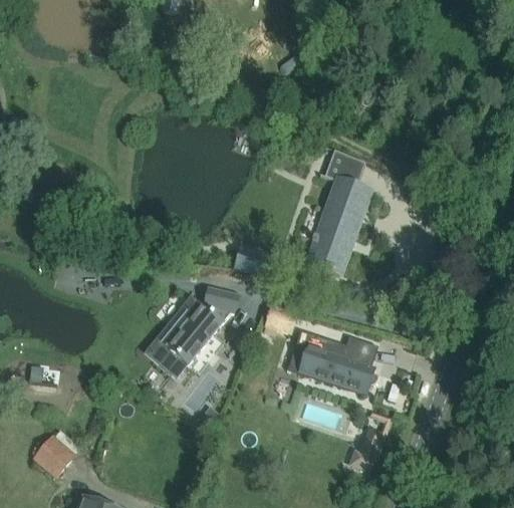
[(163,0),(161,8),(164,12),(175,13),(179,11),(181,1),(175,0),(163,0)]
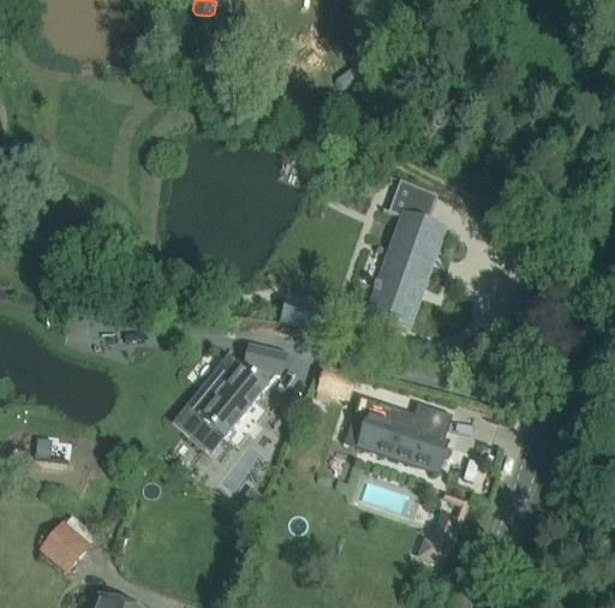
[(398,321),(407,325),(418,293),(417,292),(419,282),(422,284),(430,261),(424,258),(430,245),(435,246),(442,227),(427,222),(437,192),(399,177),(387,210),(404,216),(386,269),(396,273),(392,288),(375,282),(372,287),(377,288),(369,311),(389,319),(388,322),(396,325),(398,321)]
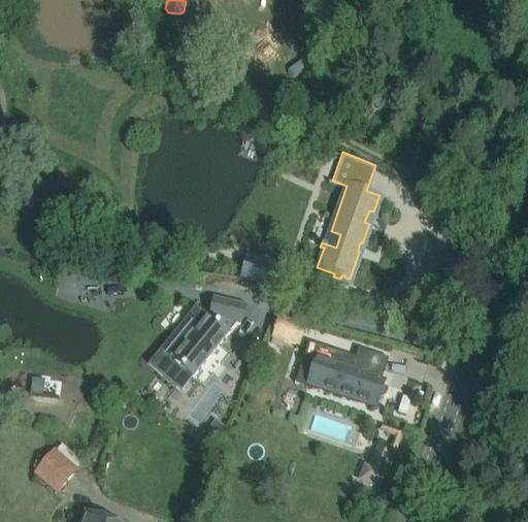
[(246,252),(240,273),(278,284),(285,263),(246,252)]
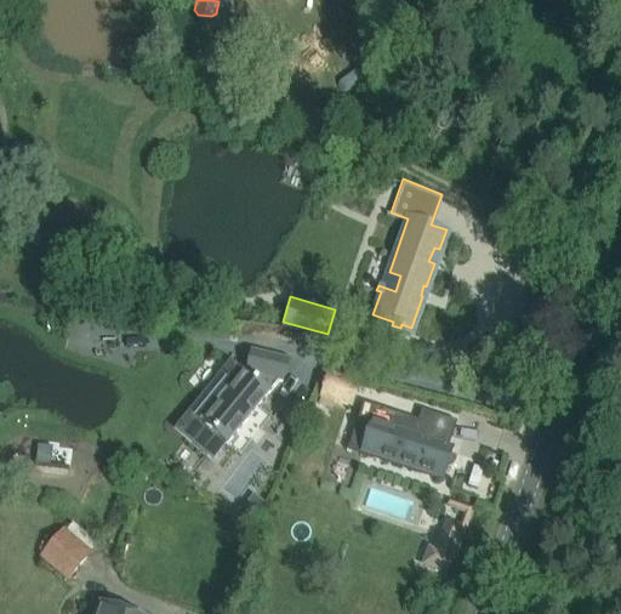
[(191,409),(178,424),(192,435),(191,436),(212,453),(224,438),(227,439),(269,387),(279,375),(281,376),(288,354),(251,346),(246,365),(245,368),(244,368),(238,375),(226,365),(191,408),(191,409)]
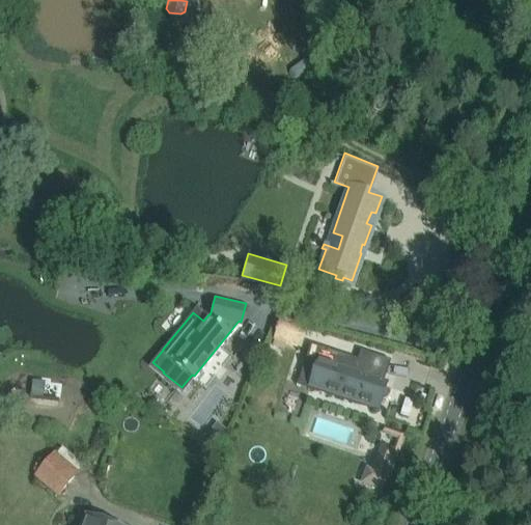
[(310,340),(305,356),(317,359),(309,382),(379,405),(387,381),(369,375),(370,372),(354,366),(357,356),(310,340)]
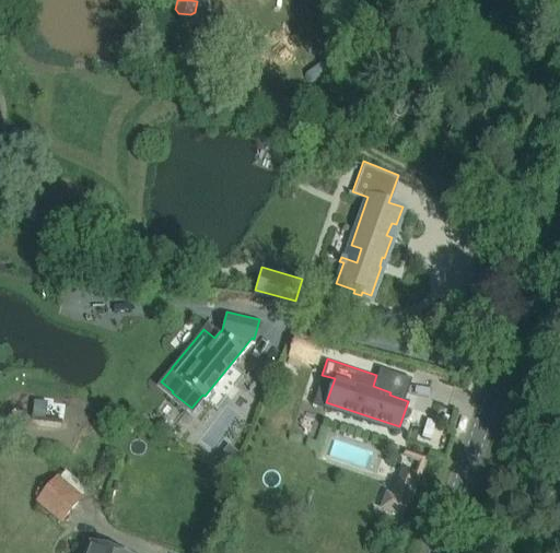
[(221,378),(196,416),(220,432),(245,393),(221,378)]
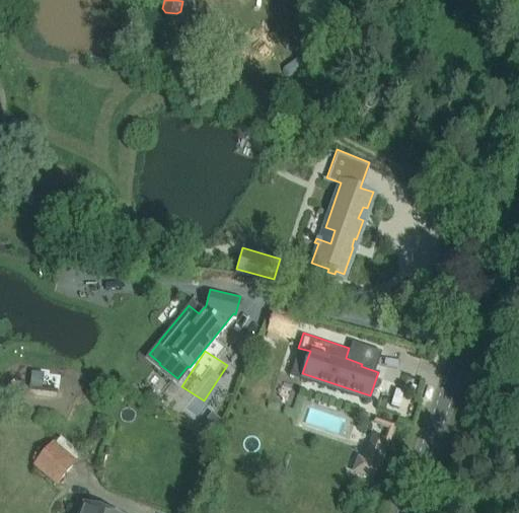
[(31,368),(29,381),(41,383),(43,369),(31,368)]
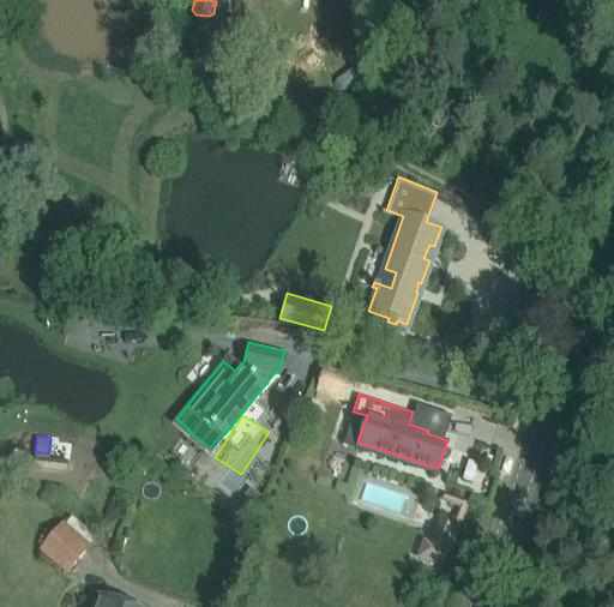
[(251,484),(236,500),(248,510),(262,492),(251,484)]
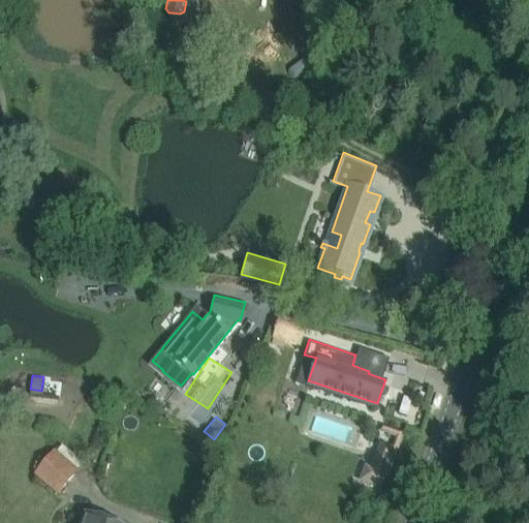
[(55,448),(35,471),(58,490),(78,467),(55,448)]
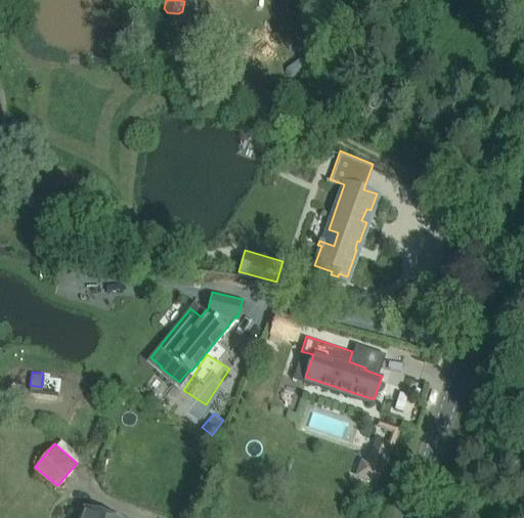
[(114,517),(85,507),(80,517),(114,517)]
